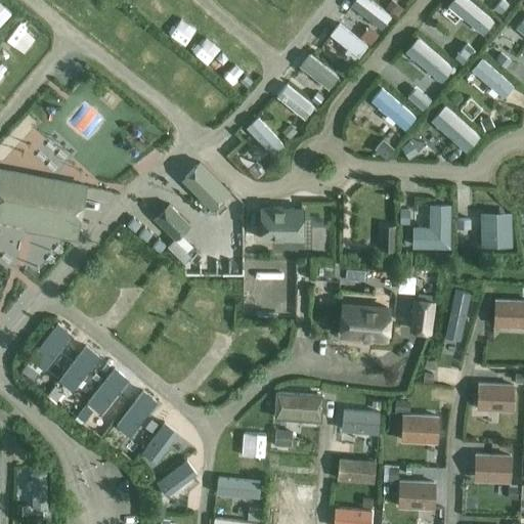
[(501,0),(500,0),(493,9),(499,14),(508,5),(501,0)]
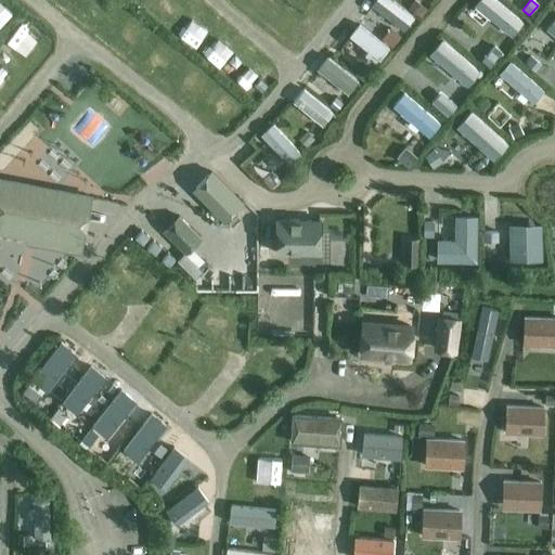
[(413,1),(407,9),(420,18),(426,10),(413,1)]
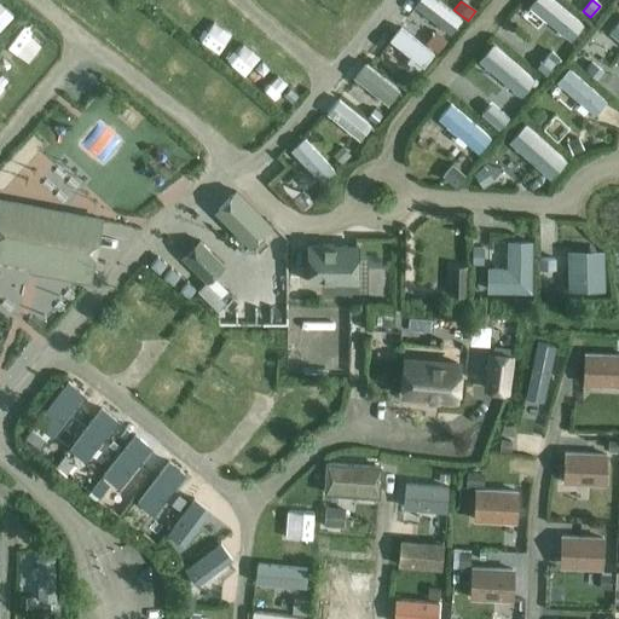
[(18,50),(34,24),(22,17),(6,42),(18,50)]
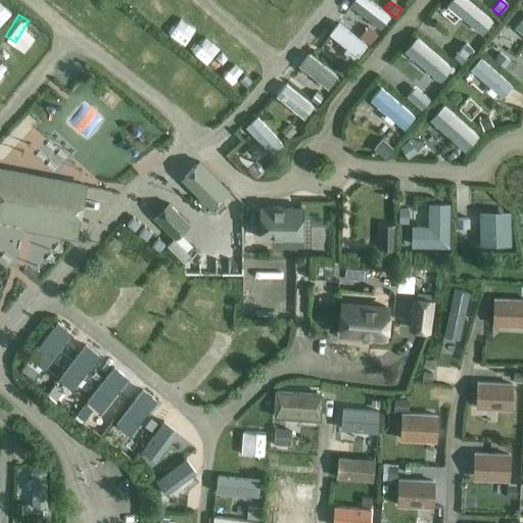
[(368,28),(359,39),(367,45),(376,34),(368,28)]
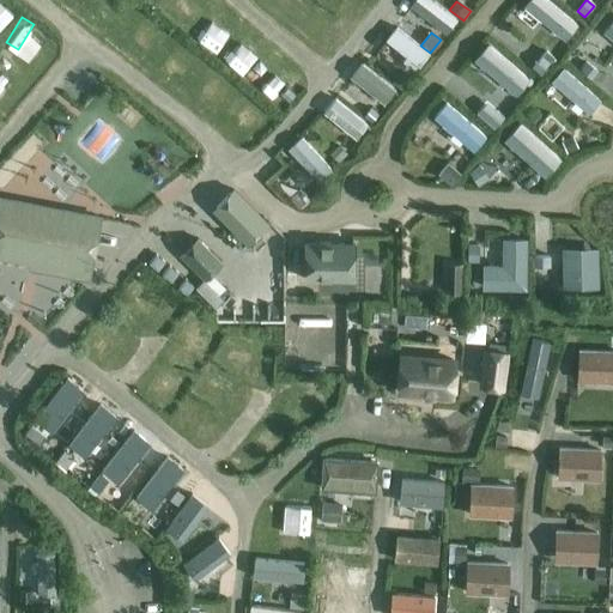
[(540,58),(532,67),(539,74),(548,64),(540,58)]
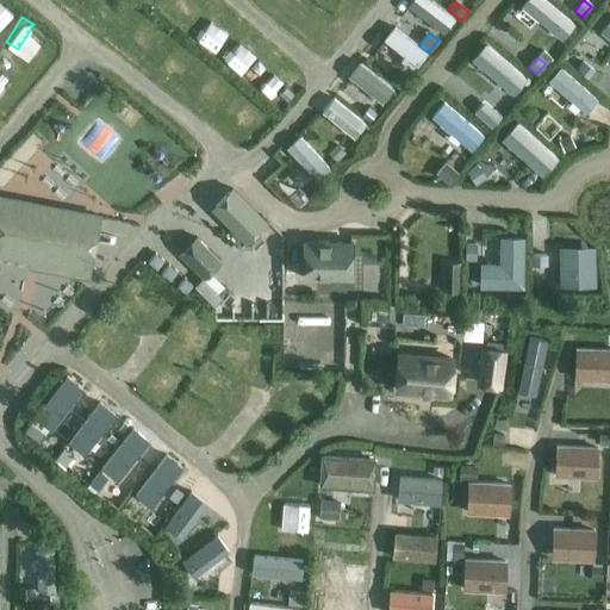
[(0,87),(14,70),(0,58),(0,87)]
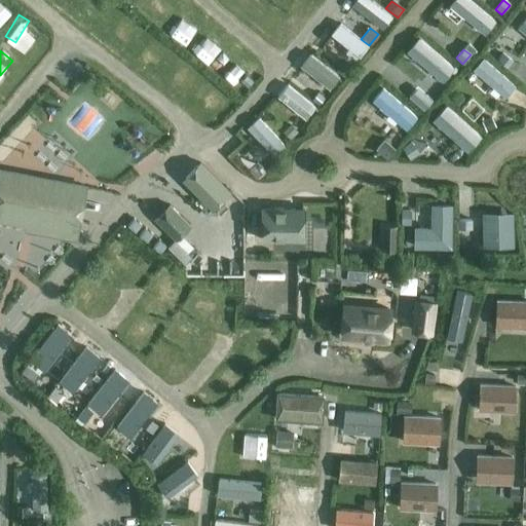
[(502,53),(497,61),(508,68),(513,61),(502,53)]
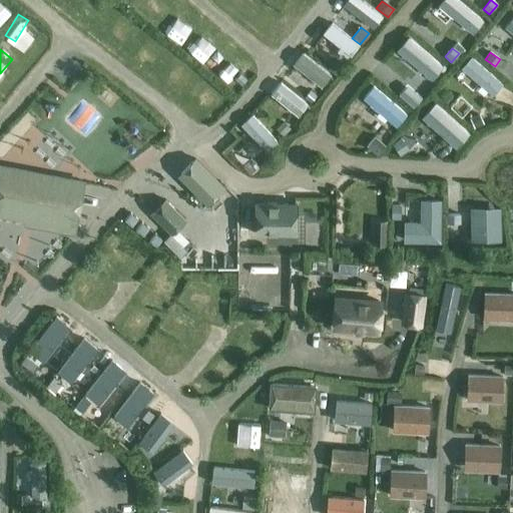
[(333,58),(326,68),(334,74),(341,65),(333,58)]
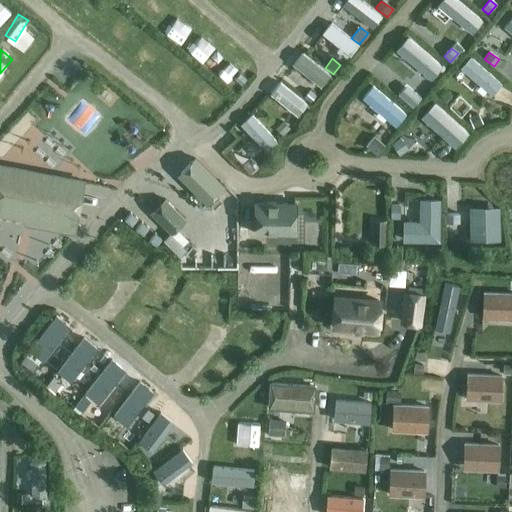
[(411,73),(403,82),(415,92),(423,83),(411,73)]
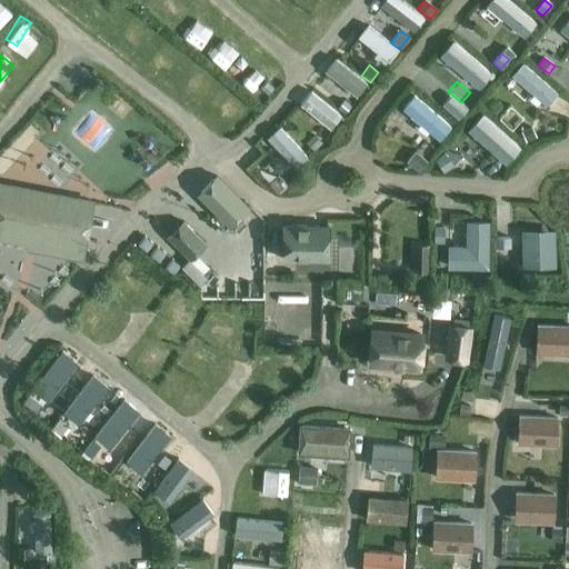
[(456,99),(447,109),(458,120),(468,109),(456,99)]
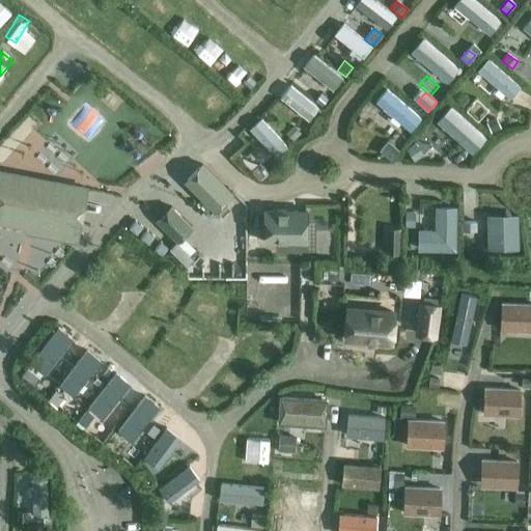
[(319,94),(314,102),(320,107),(327,100),(319,94)]
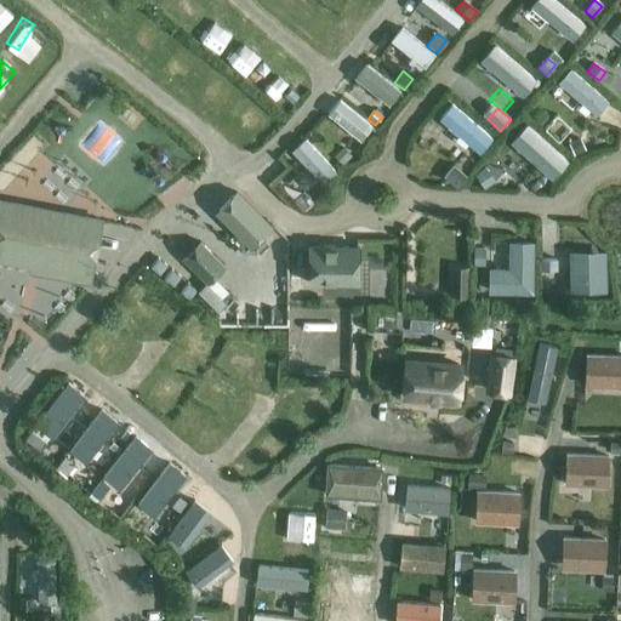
[(330,163),(342,143),(308,124),(297,143),(330,163)]
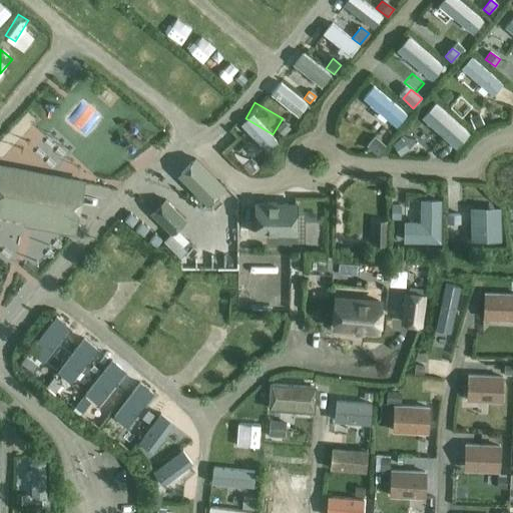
[(478,115),(469,119),(473,128),(483,124),(478,115)]
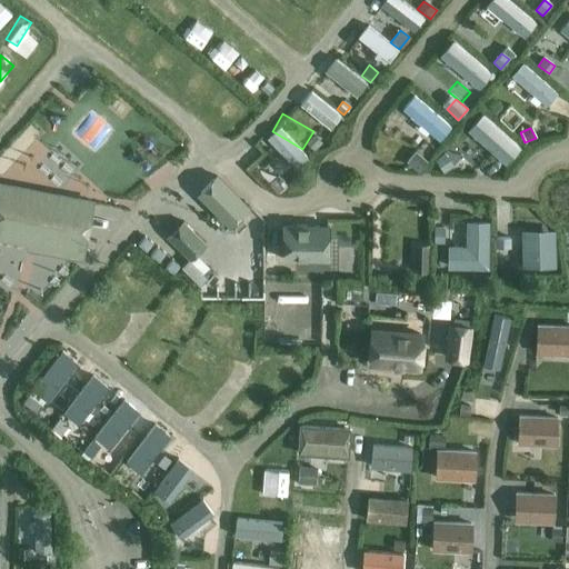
[(313,136),(307,143),(315,150),(321,143),(313,136)]
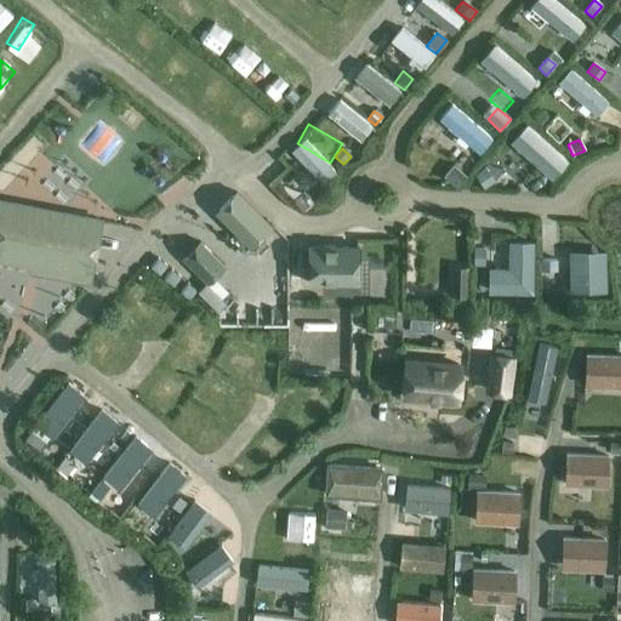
[(454,166),(444,177),(456,188),(466,176),(454,166)]
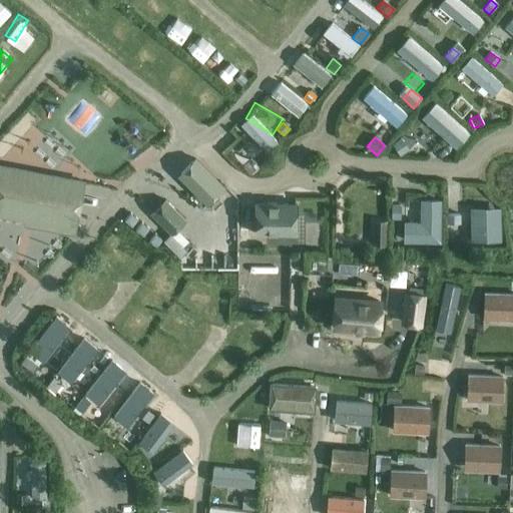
[(401,139),(393,145),(400,155),(408,149),(401,139)]
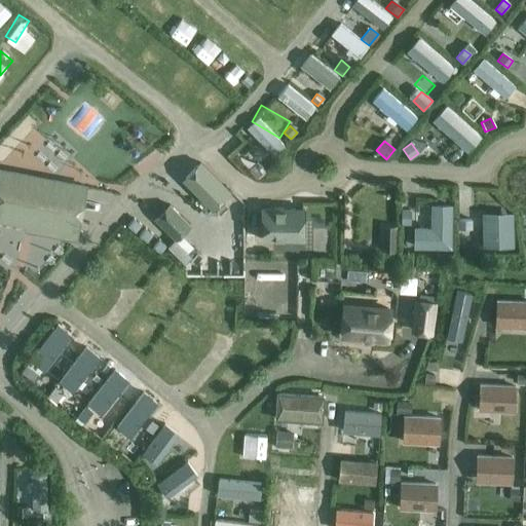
[(182,182),(212,211),(229,193),(200,163),(182,182)]
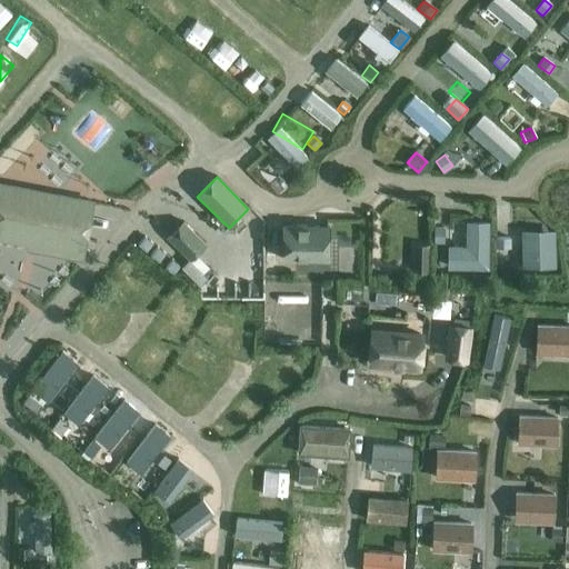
[(277,177),(268,186),(276,195),(285,186),(277,177)]
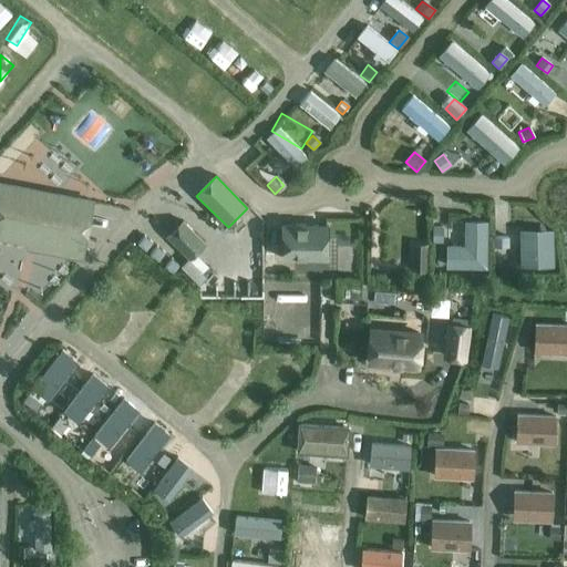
[(2,185),(0,194),(0,238),(79,254),(89,202),(2,185)]
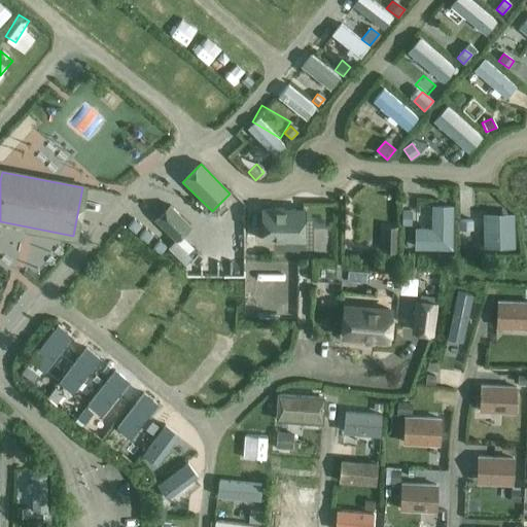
[(521,234),(521,201),(486,201),(486,234),(521,234)]
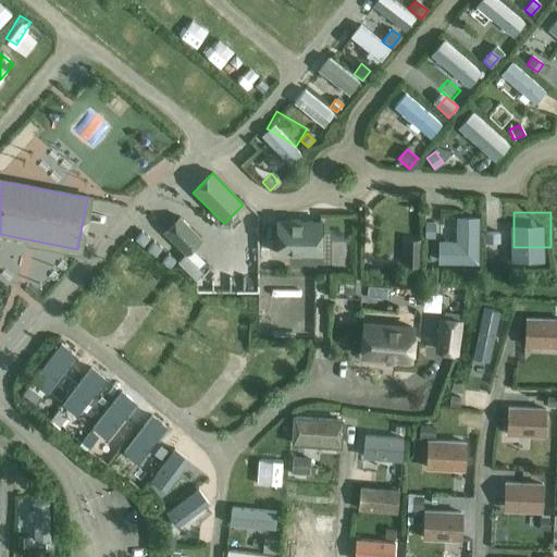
[(178,218),(163,233),(185,255),(200,239),(178,218)]
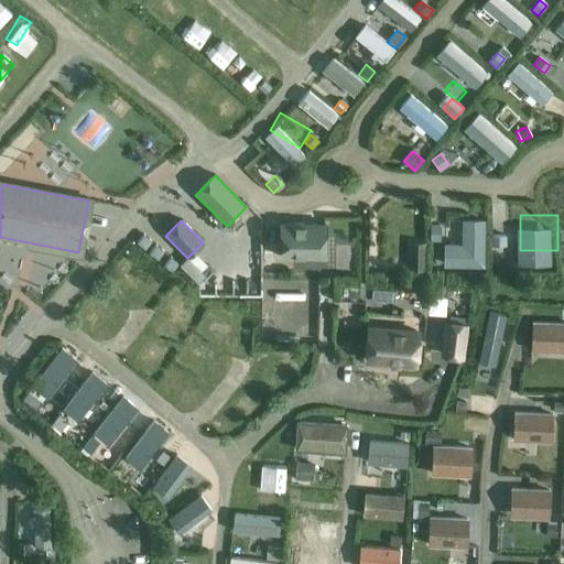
[(280,225),(280,258),(325,259),(326,225),(280,225)]
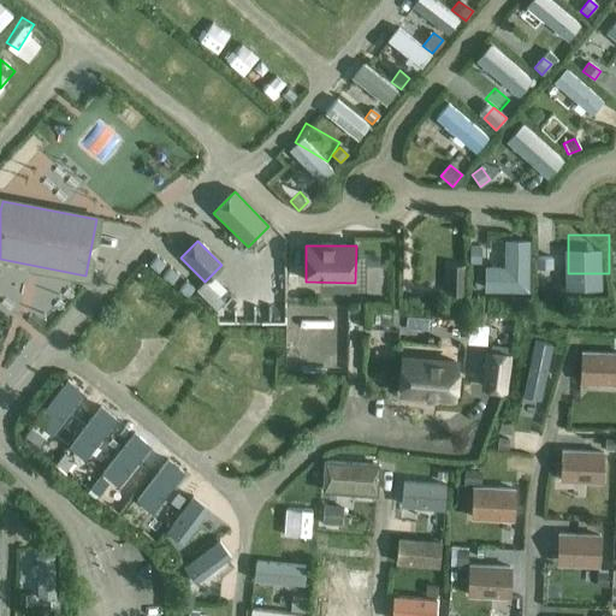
[(552,258),(534,258),(534,270),(552,268),(552,258)]
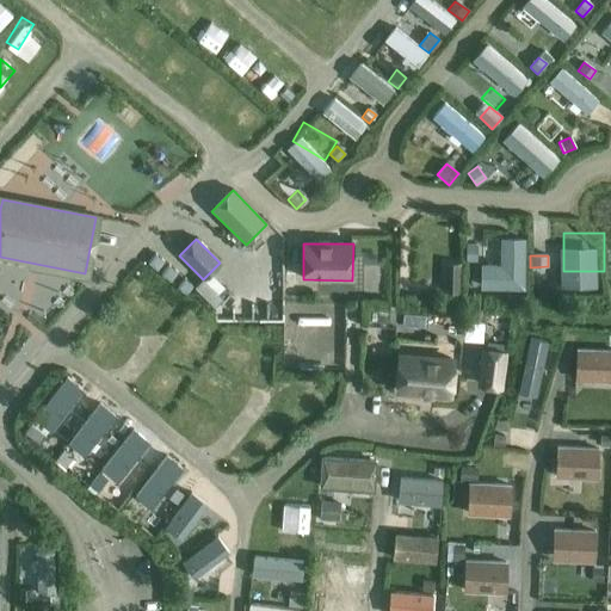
[(296,276),(284,276),(283,292),(296,294),(296,276)]
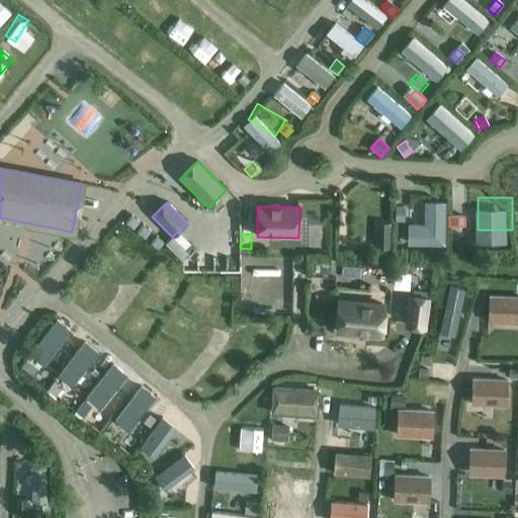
[(375,237),(375,250),(387,250),(389,238),(375,237)]
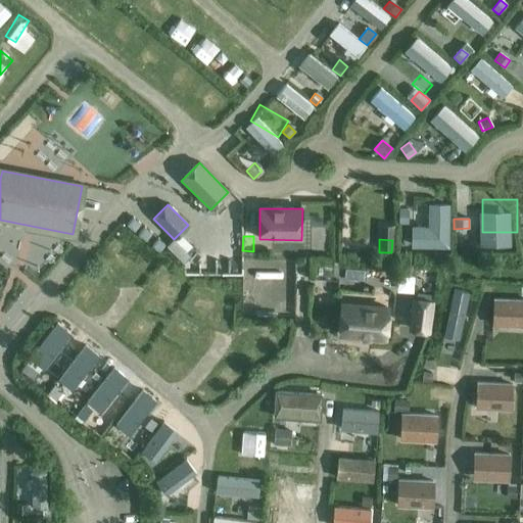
[(280,289),(296,288),(295,259),(259,260),(259,266),(280,265),(280,289)]
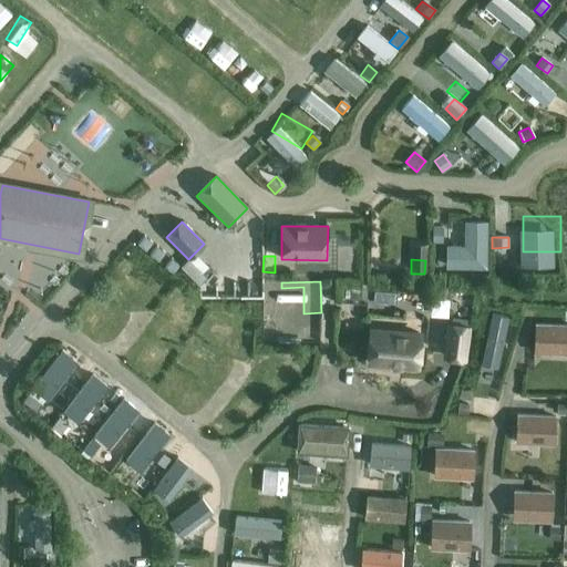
[(509,352),(512,311),(494,310),(492,351),(509,352)]
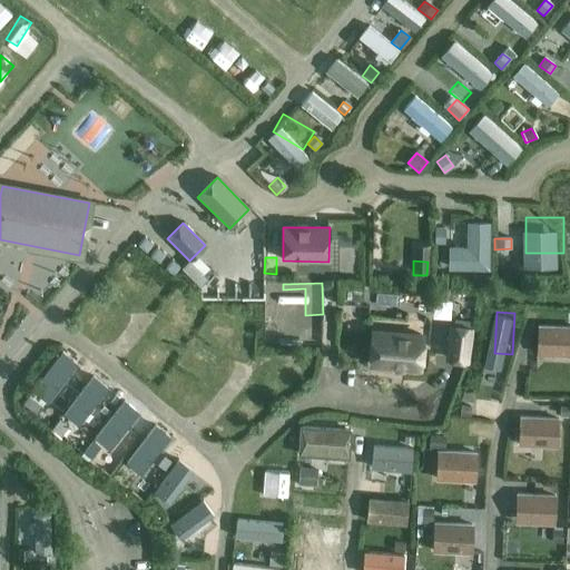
[(569,328),(538,327),(537,355),(564,356),(564,345),(569,345),(569,328)]
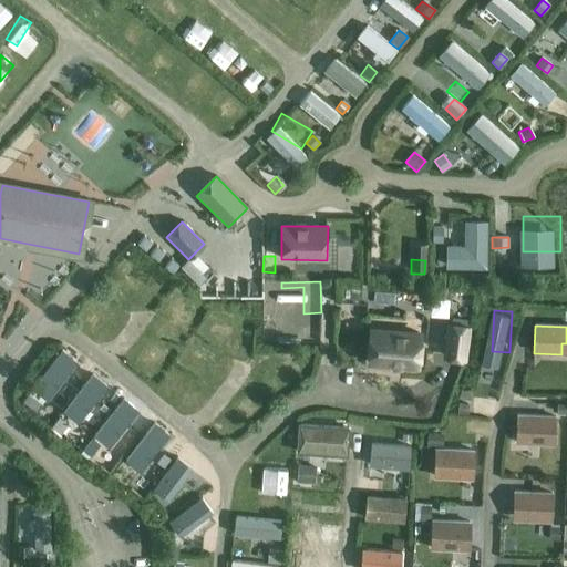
[(449,327),(444,358),(464,360),(468,329),(449,327)]
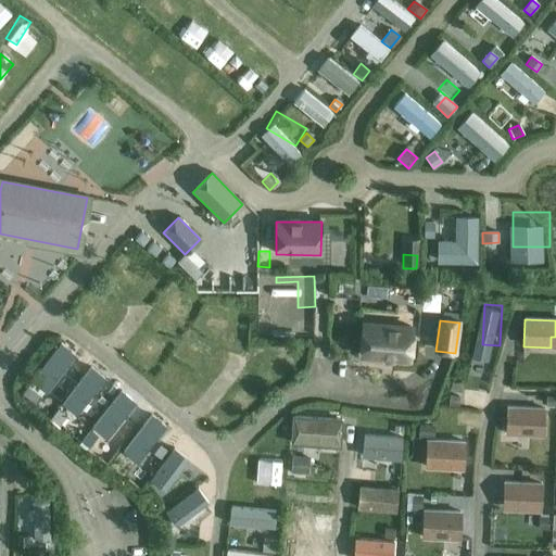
[(365,324),(362,356),(407,361),(411,327),(365,324)]
